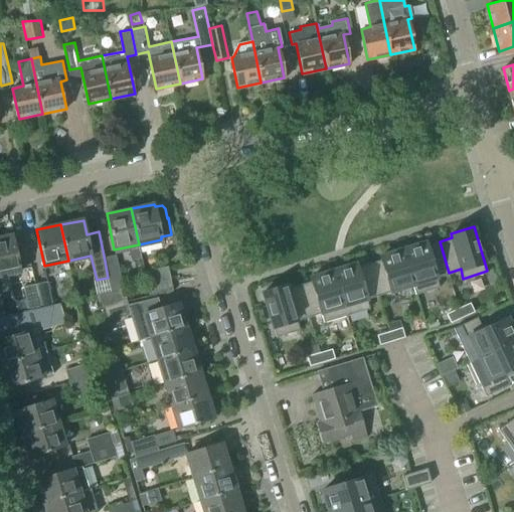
[(0,237),(0,275),(20,271),(13,235),(0,237)]
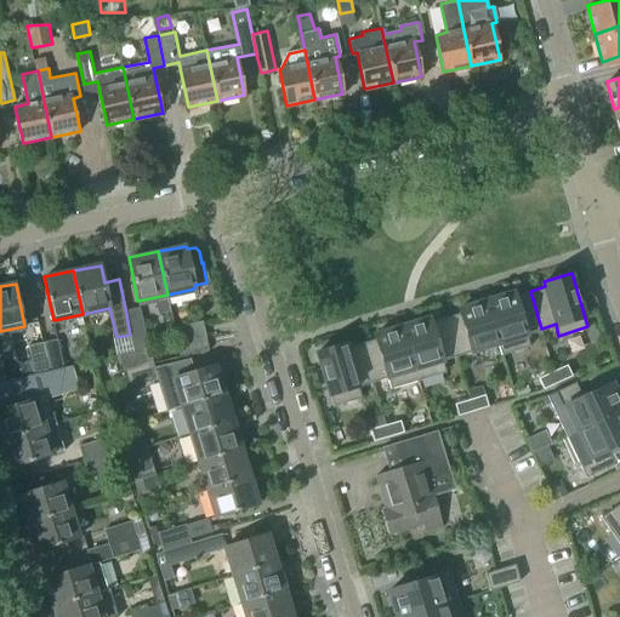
[(541,329),(530,291),(516,295),(515,291),(487,300),(502,353),(530,344),(527,333),(541,329)]
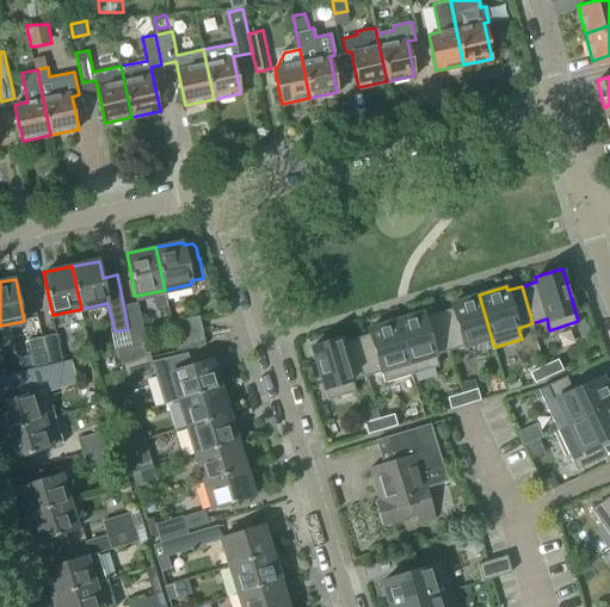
[(494,347),(479,295),(451,303),(453,307),(438,311),(450,348),(490,336),(493,347),(494,347)]
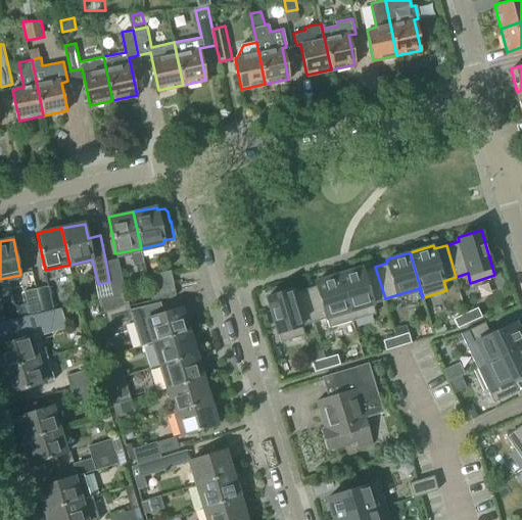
[(109,282),(112,295),(125,292),(127,292),(119,256),(105,260),(106,265),(109,282)]
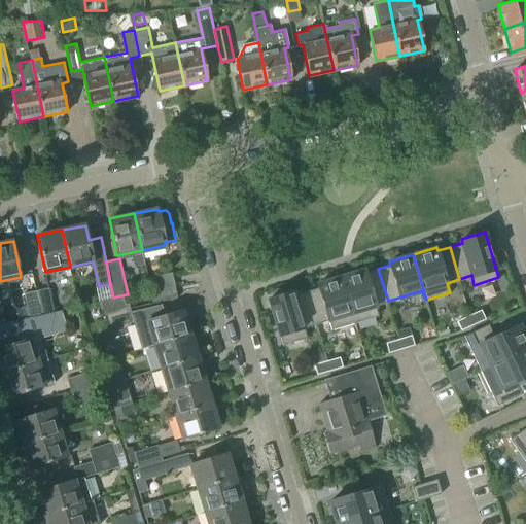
[(375,305),(387,301),(378,269),(365,273),(364,269),(341,276),(354,321),(378,314),(375,305)]
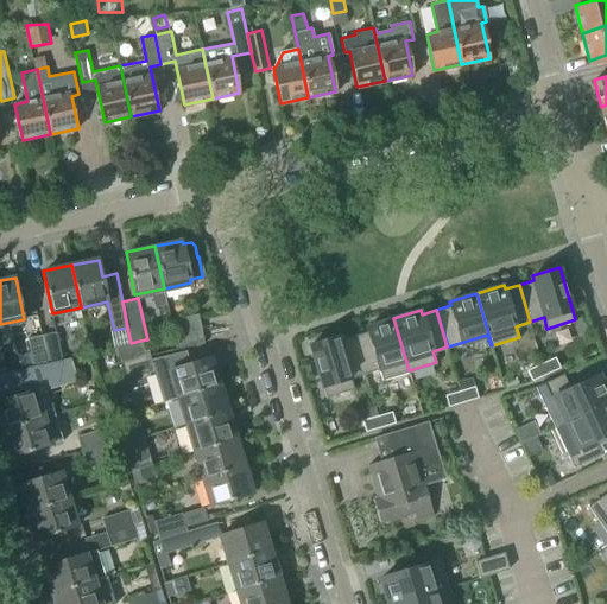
[(202,329),(200,313),(170,319),(174,335),(202,329)]
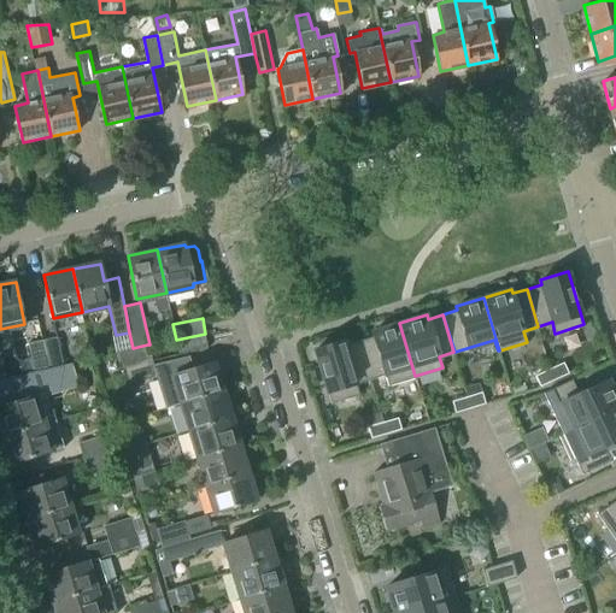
[(358,340),(370,378),(385,373),(388,384),(415,376),(399,323),(373,331),(374,336),(358,340)]
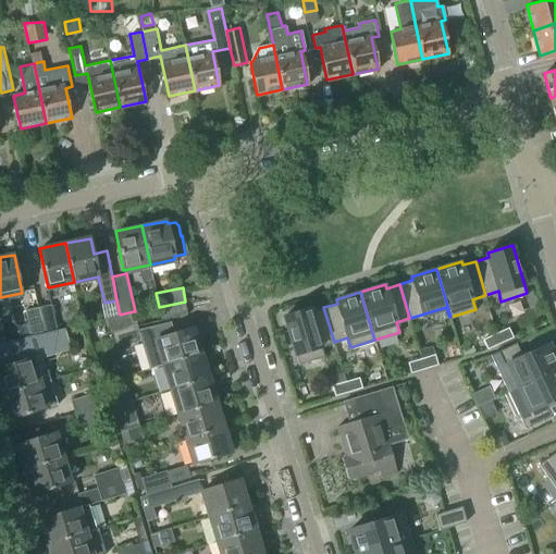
[(185,302),(159,307),(161,318),(188,312),(185,302)]
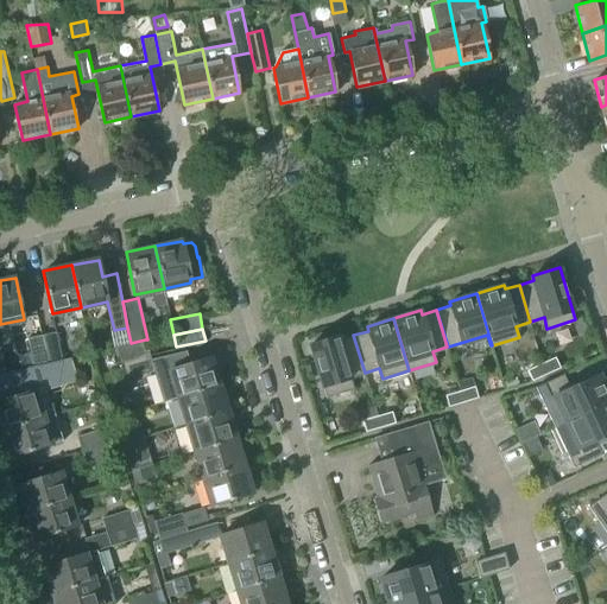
[(57,330),(43,334),(49,362),(63,358),(57,330)]
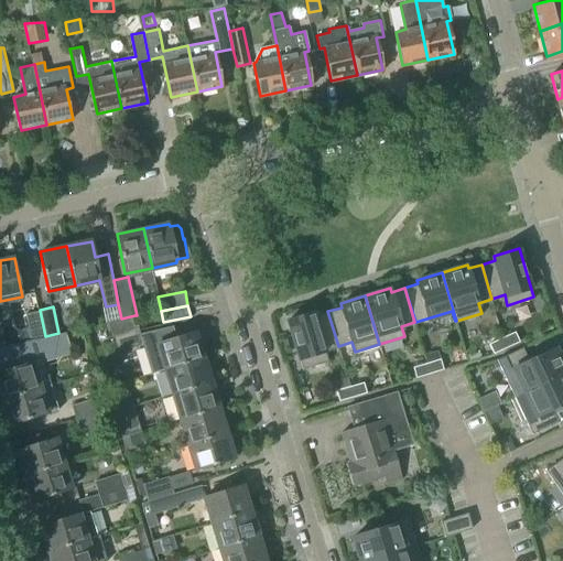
[(25,313),(32,340),(45,336),(40,310),(25,313)]
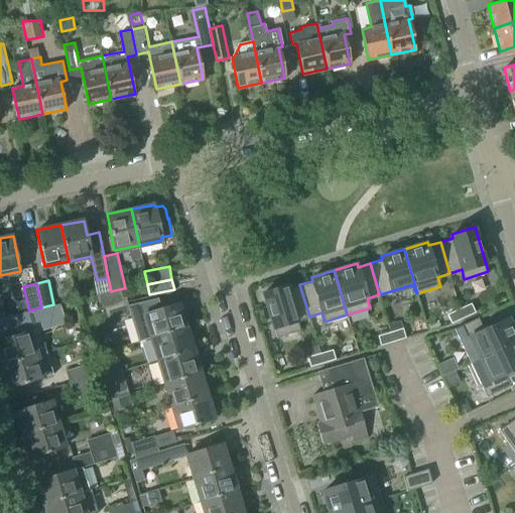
[(297,319),(309,316),(299,284),(288,288),(287,284),(263,292),(277,337),(300,330),(297,319)]
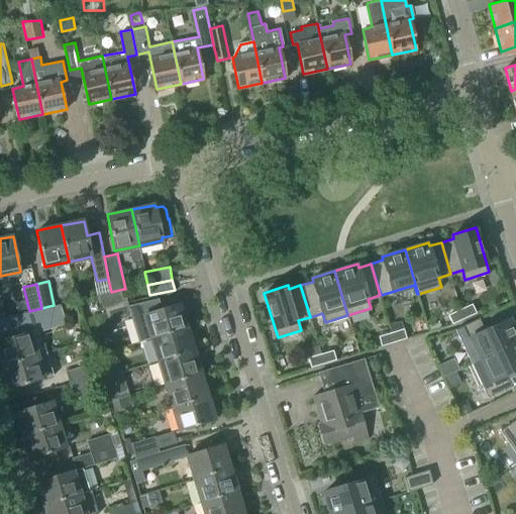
[(103,307),(127,300),(123,290),(125,289),(123,289),(111,292),(100,295),(103,307)]
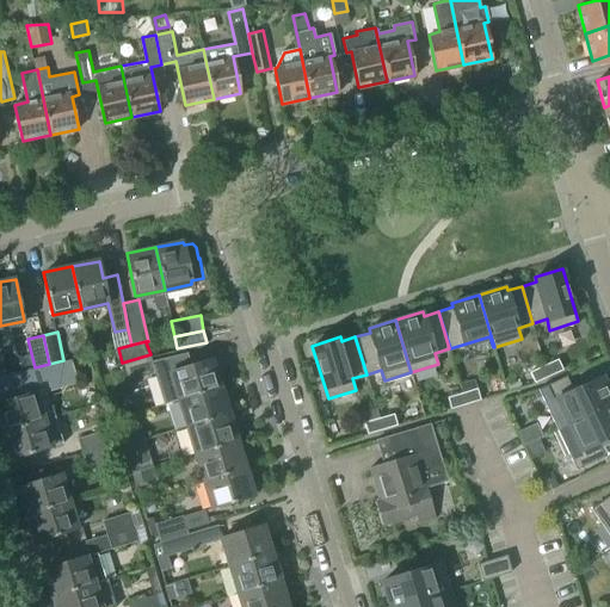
[(164,402),(178,397),(220,384),(211,355),(189,363),(186,352),(152,360),(154,369),(164,402)]
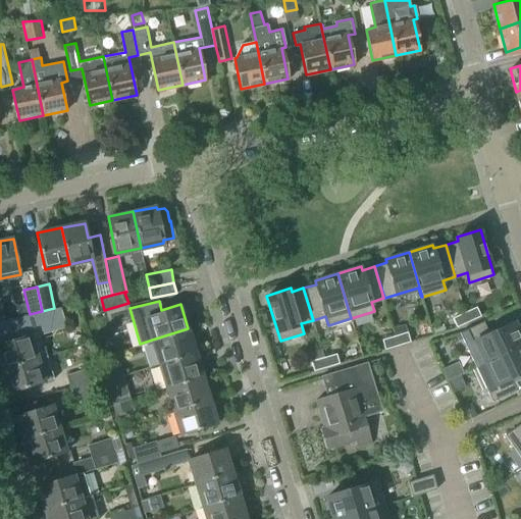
[(108,323),(132,315),(129,308),(128,303),(104,310),(108,323)]
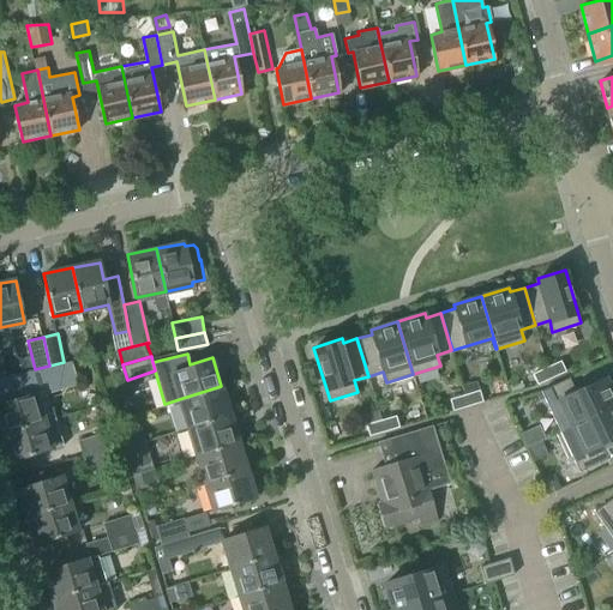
[(560,360),(547,366),(552,378),(566,370),(560,360)]
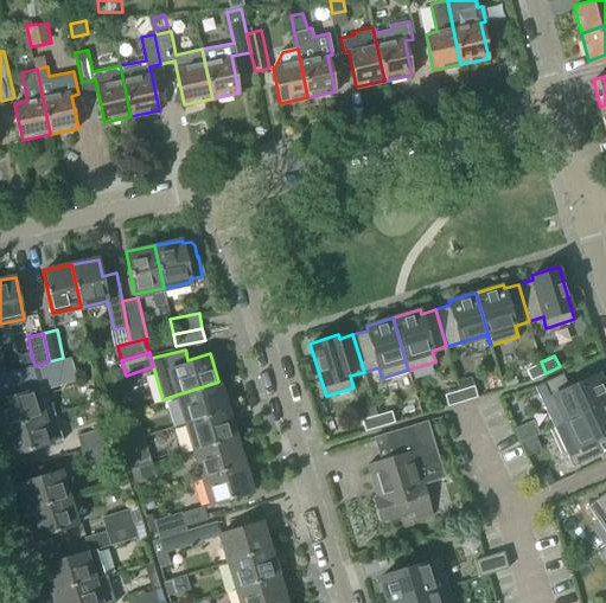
[(49,361),(34,365),(39,379),(67,373),(63,358),(49,361)]
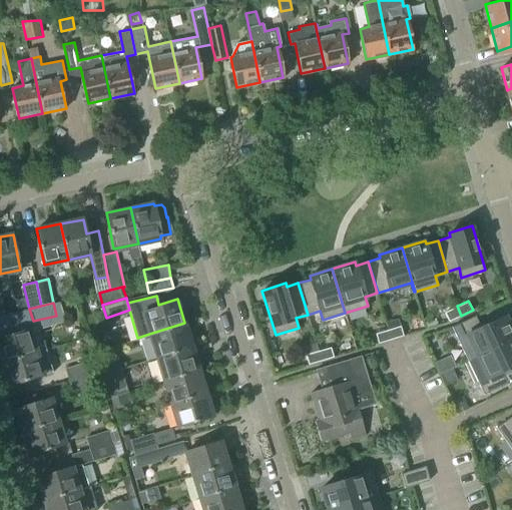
[(446,311),(450,321),(461,316),(457,306),(446,311)]
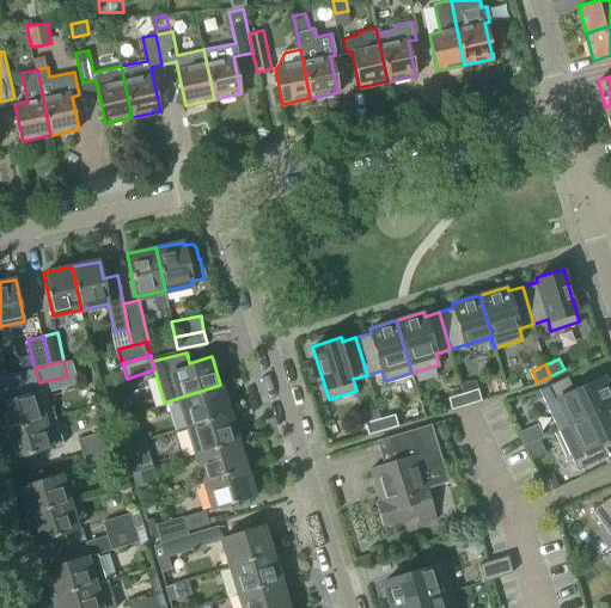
[(539,387),(558,428),(610,401),(610,382),(609,380),(605,381),(603,375),(574,388),(567,374),(539,387)]
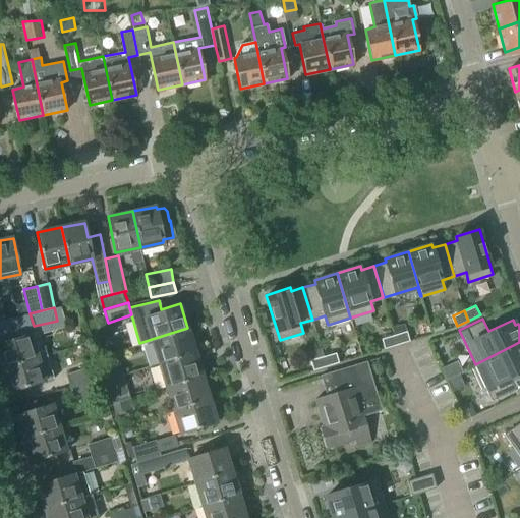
[(152,339),(159,361),(194,350),(187,328),(152,339)]
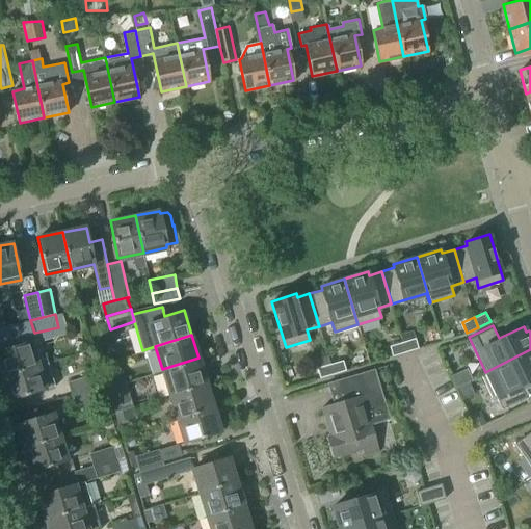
[(416,337),(403,341),(406,351),(419,347),(416,337)]
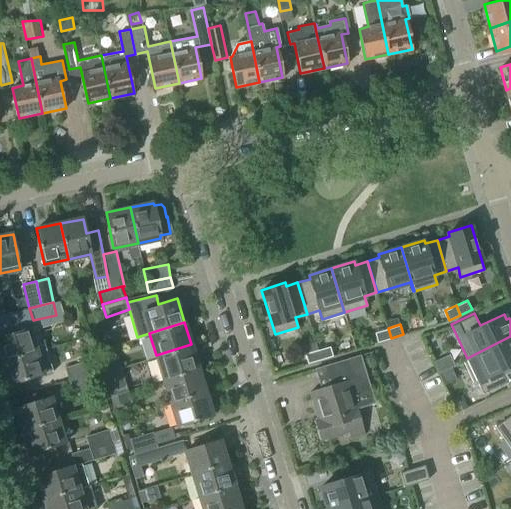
[(0,337),(0,356),(1,361),(47,347),(48,347),(41,325),(0,337)]
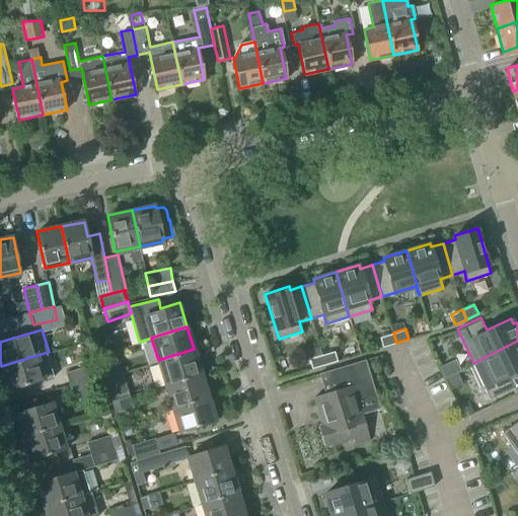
[(380,336),(383,347),(396,343),(393,333),(380,336)]
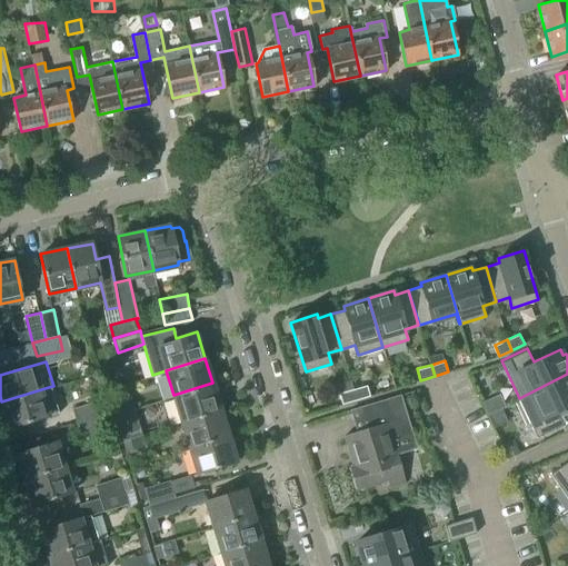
[(567,374),(519,398),(537,436),(562,424),(556,410),(567,405),(567,374)]
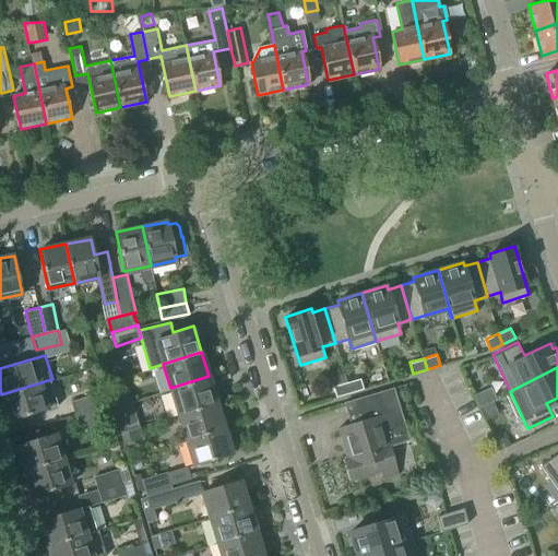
[(178,413),(209,403),(216,401),(209,376),(170,388),(178,413)]
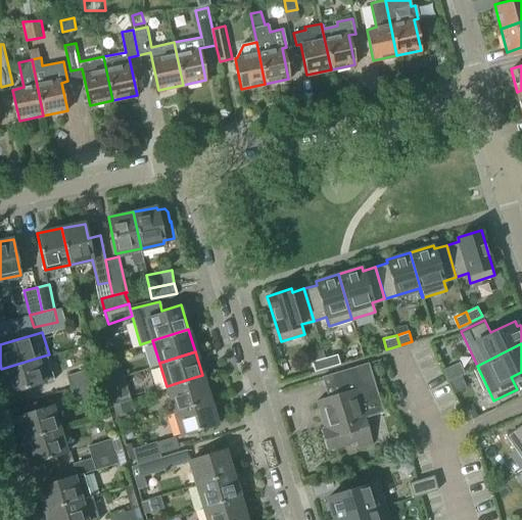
[(338,352),(325,357),(328,367),(341,363),(338,352)]
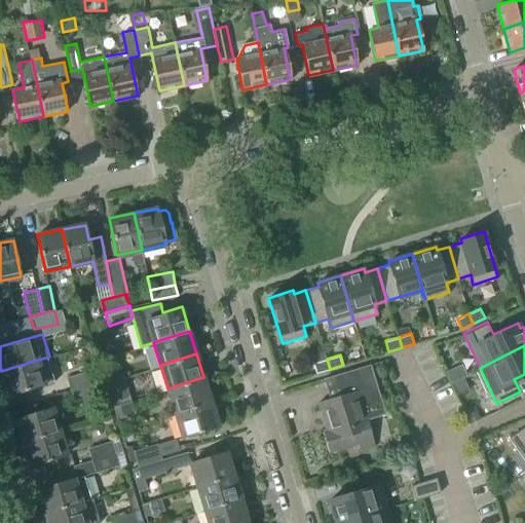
[(48,357),(1,371),(8,396),(44,384),(40,371),(51,368),(48,357)]
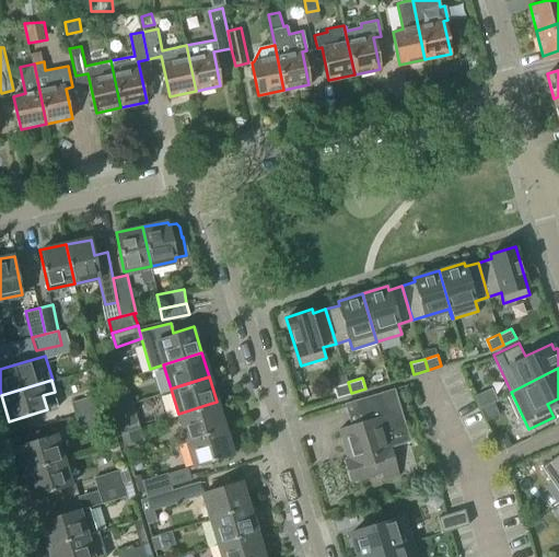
[(102,384),(108,408),(132,401),(129,390),(118,393),(115,380),(102,384)]
